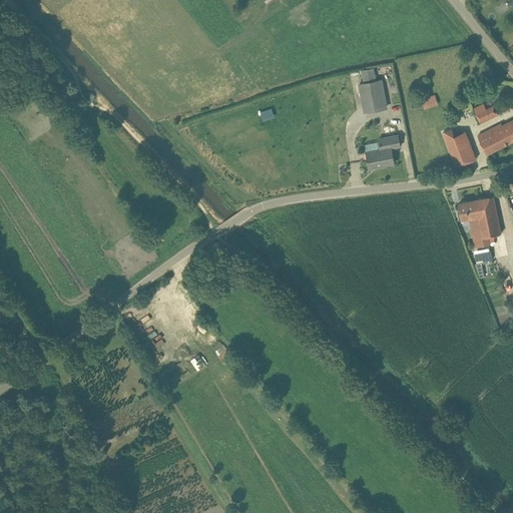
[(364,82),(358,83),(364,113),(388,108),(382,79),(377,80),(374,67),(361,70),(364,82)]
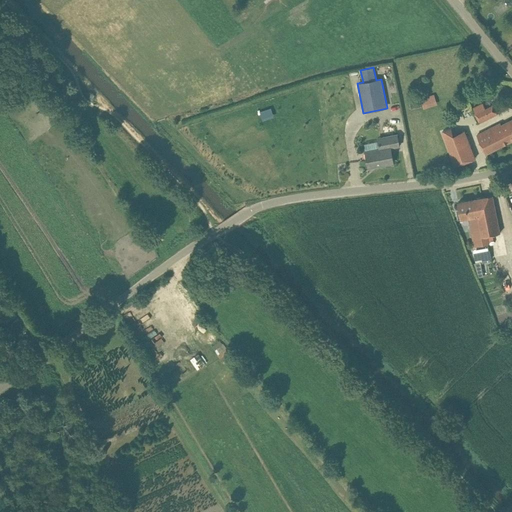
[(91,92),(85,94),(92,100),(94,95),(91,92)]
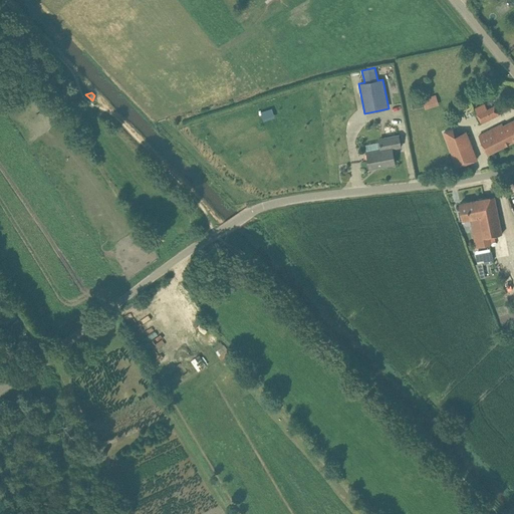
[(423,99),(427,109),(441,104),(437,94),(423,99)]
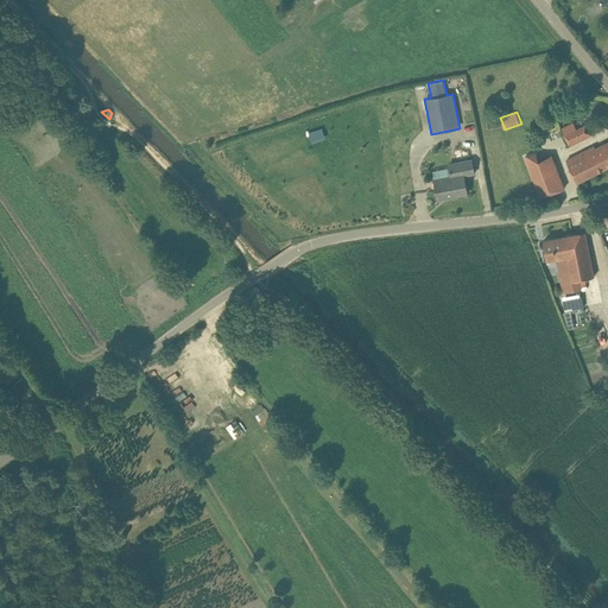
[(574,122),(563,128),(570,145),(590,135),(586,125),(577,128),(574,122)]
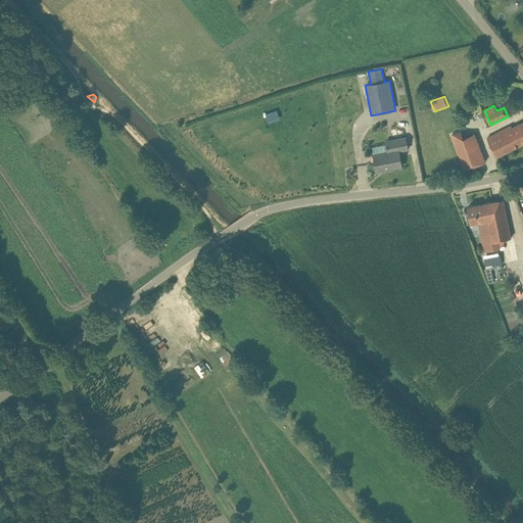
[(512,126),(503,131),(487,138),(496,156),(522,143),(522,122),(513,128),(512,126)]
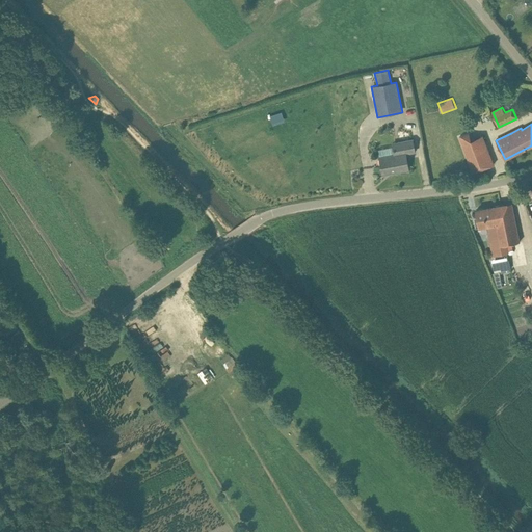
[(494,165),(482,135),(471,140),(469,134),(459,137),(473,173),(494,165)]
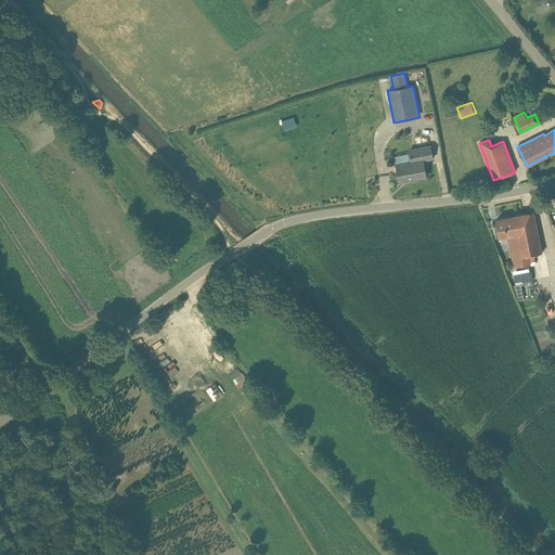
[(424,160),(434,158),(430,146),(410,150),(412,162),(397,165),(400,180),(412,178),(413,179),(427,177),(424,160)]
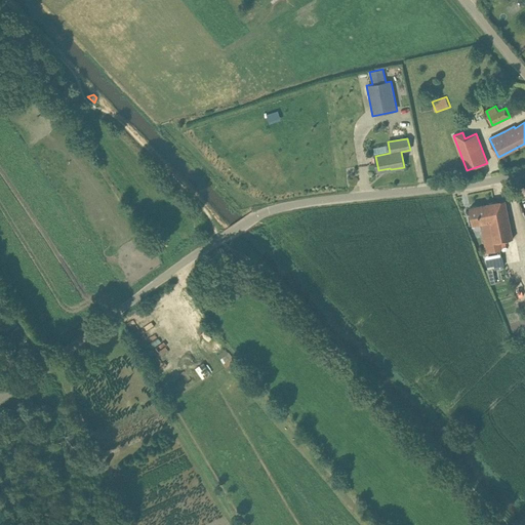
[(483,236),(486,252),(500,250),(499,241),(513,239),(506,200),(470,207),(472,214),(468,215),(470,226),(481,224),(483,236)]
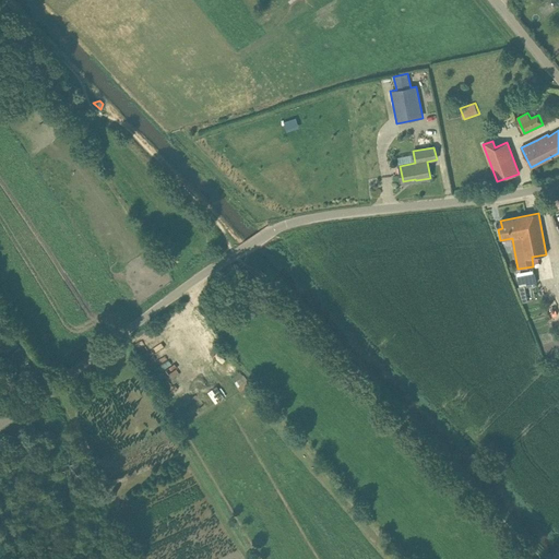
[(519,275),(521,287),(539,284),(537,273),(519,275)]
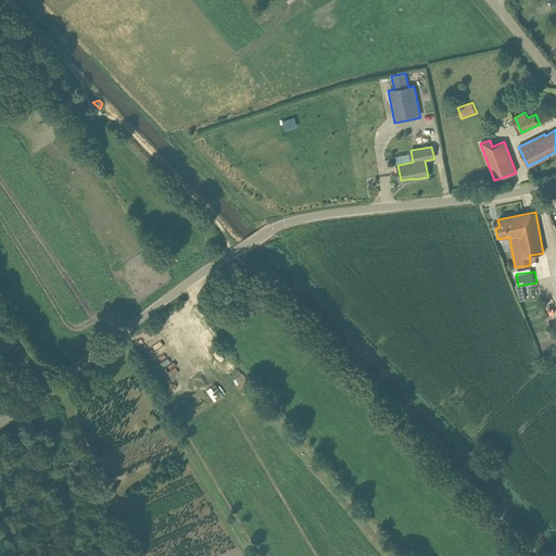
[(137,337),(143,331),(140,327),(134,332),(137,337)]
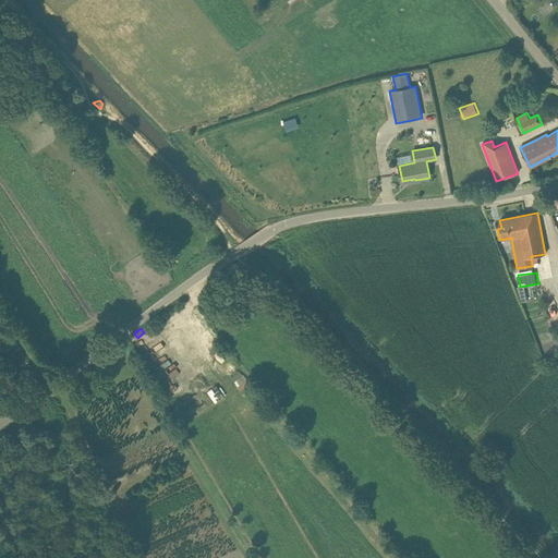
[(375,395),(371,399),(377,405),(381,401),(375,395)]
